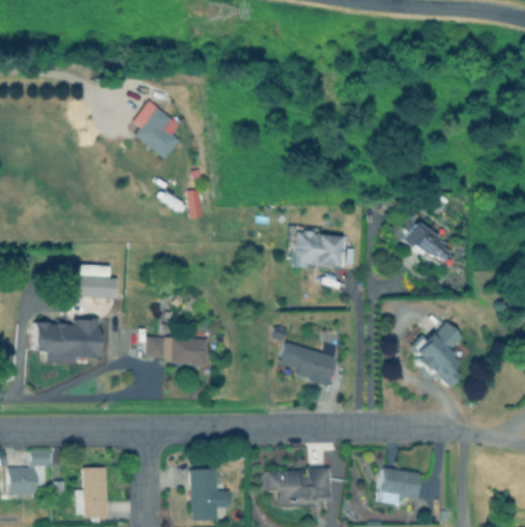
[(179,140),(165,159),(134,135),(139,127),(133,121),(149,100),(179,124),(172,134),(179,140)]
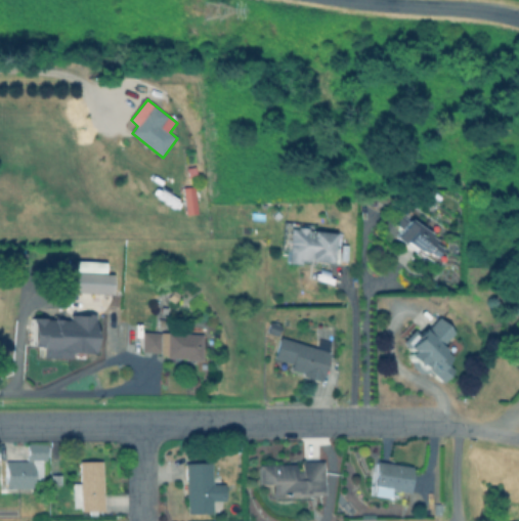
[(200,214),(187,215),(185,188),(198,187),(200,214)]
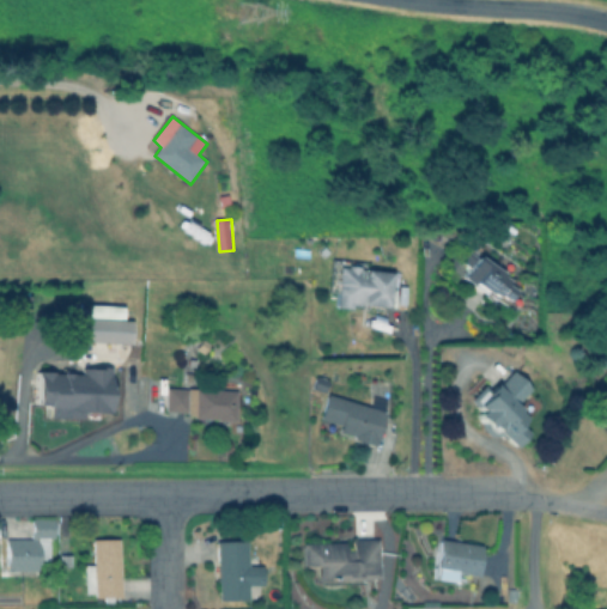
[(471,250),(480,257),(481,256),(505,273),(504,274),(514,280),(516,278),(520,281),(517,285),(526,291),(523,294),(527,297),(516,311),(501,300),(498,303),(490,297),(491,296),(487,292),(486,296),(474,286),(475,285),(466,279),(474,267),(465,260),(471,250)]
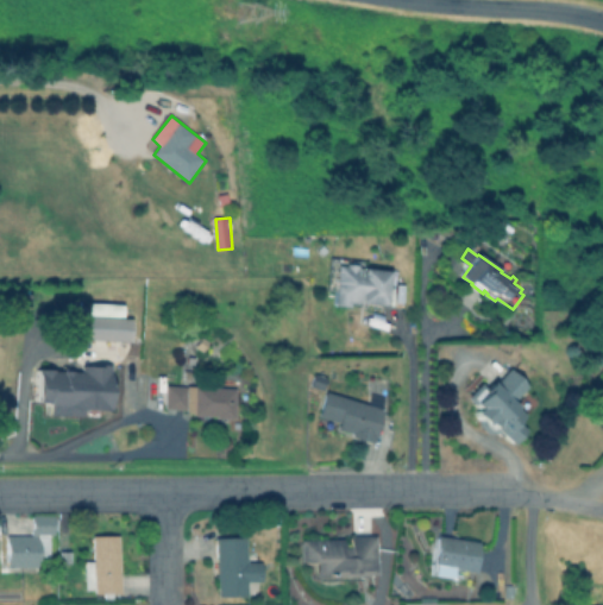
[(400,273),(397,290),(390,290),(388,307),(350,302),(350,308),(333,306),(335,291),(330,291),(333,258),(381,264),(379,270),(393,271),(391,272),(400,273)]
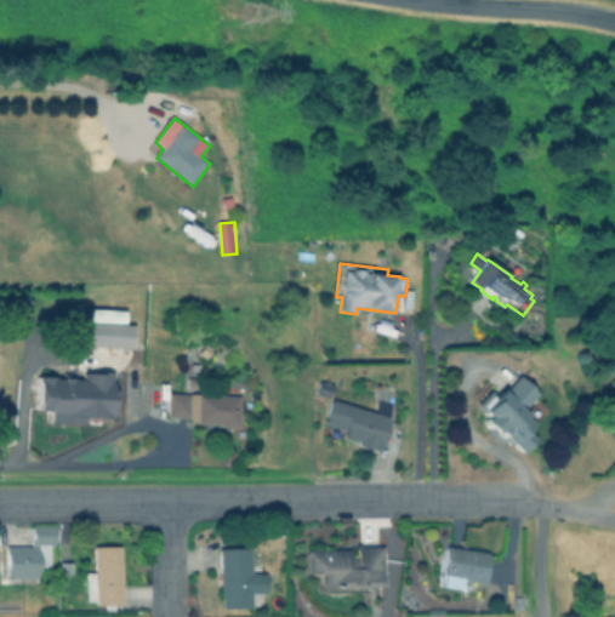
[(137,326),(136,350),(87,347),(89,324),(137,326)]
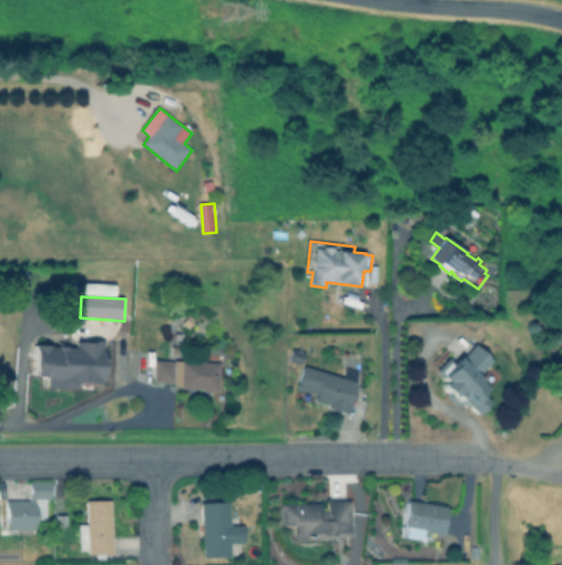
[(198,322),(192,331),(183,324),(190,315),(198,322)]
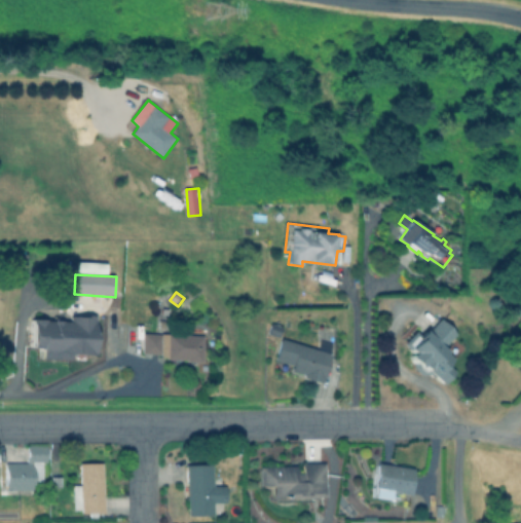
[(99,316),(99,325),(98,325),(96,356),(87,356),(87,361),(72,360),(72,362),(60,362),(60,360),(39,360),(40,348),(31,348),(32,320),(46,321),(46,322),(54,322),(54,321),(64,322),(64,323),(72,323),(72,316),(79,318),(79,315),(99,316)]
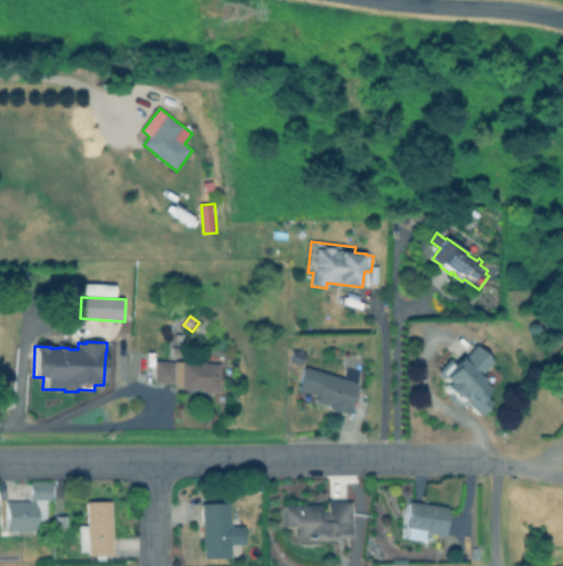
[(479,346),(495,363),(481,377),(493,389),(486,396),(493,403),(480,417),(464,401),(463,404),(462,403),(461,404),(458,404),(452,398),(452,397),(443,387),(446,384),(436,374),(451,359),(455,363),(461,357),(464,360),(479,346)]
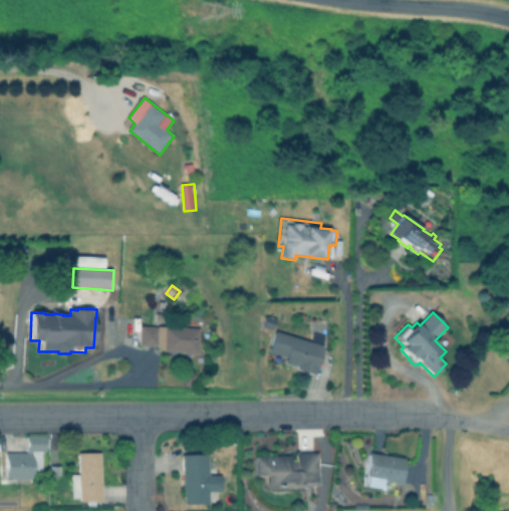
[(269,316),(277,319),(274,330),(263,327),(267,317),(269,317),(269,316)]
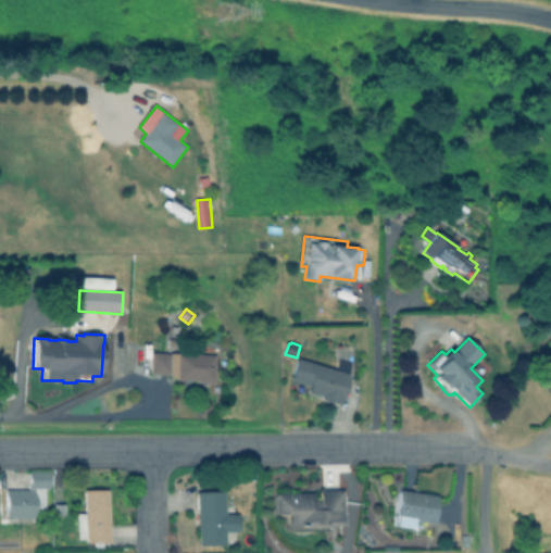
[(153,353),(218,356),(216,384),(200,384),(200,381),(178,380),(170,376),(152,375),(152,368),(143,368),(145,354),(153,354),(153,353)]
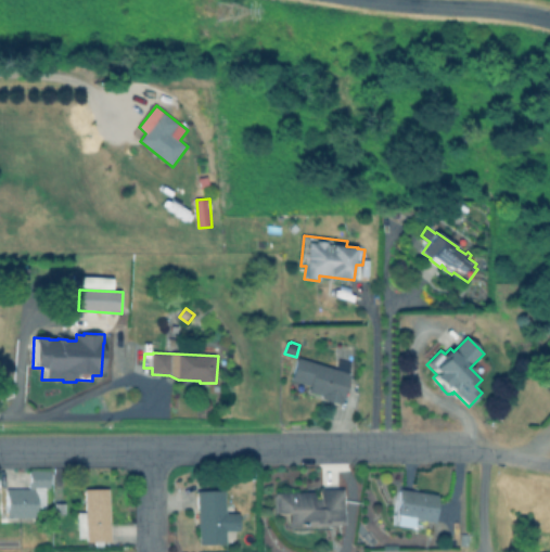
[(299,358),(339,370),(341,361),(354,364),(350,374),(352,374),(343,406),(322,399),(323,396),(309,393),(310,387),(292,382),(299,358)]
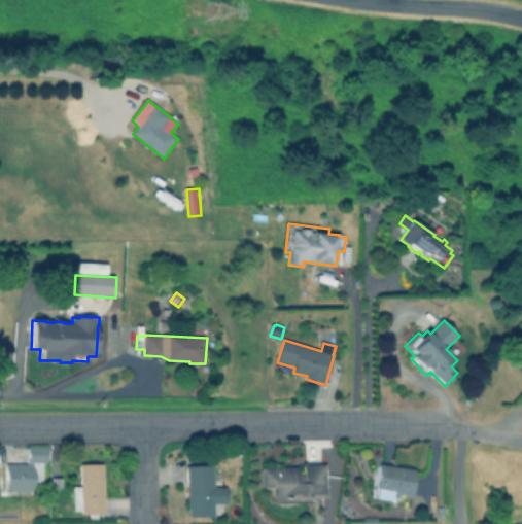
[(35,492),(7,493),(6,465),(30,464),(30,449),(49,448),(50,464),(45,464),(45,486),(35,486),(35,492)]
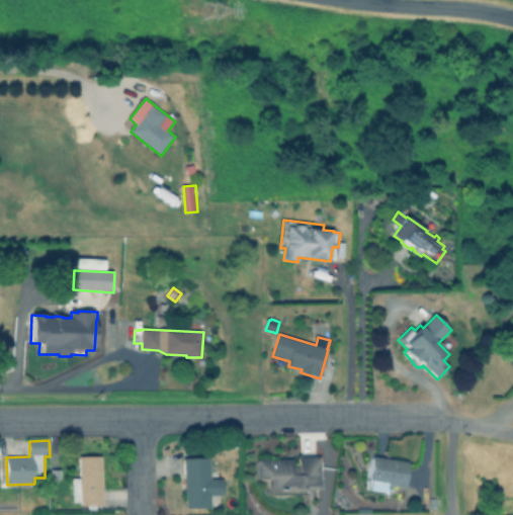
[(103,457),(104,506),(97,506),(97,511),(90,511),(90,506),(81,506),(81,503),(73,504),(73,479),(81,479),(81,457),(103,457)]
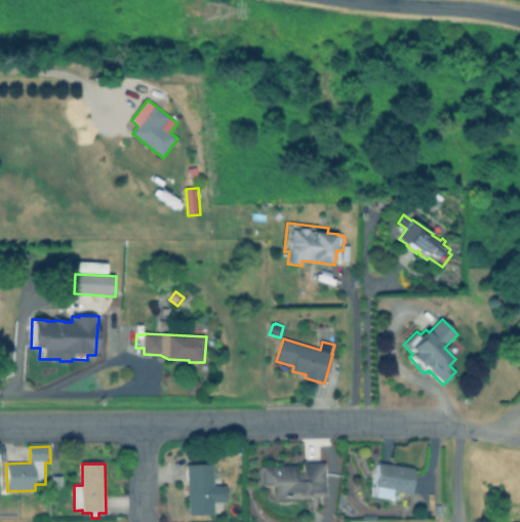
[(326,464),(327,497),(324,497),(324,502),(305,502),(301,505),(298,502),(289,502),(286,505),(281,505),(278,504),(278,503),(276,503),(272,499),(271,486),(258,487),(258,468),(297,467),(298,473),(303,473),(303,464),(326,464)]
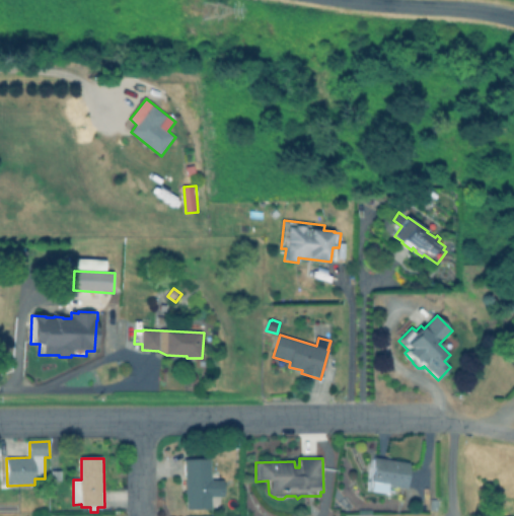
[(410,463),(406,489),(396,488),(395,489),(387,488),(386,494),(370,492),(371,484),(370,483),(374,458),(410,463)]
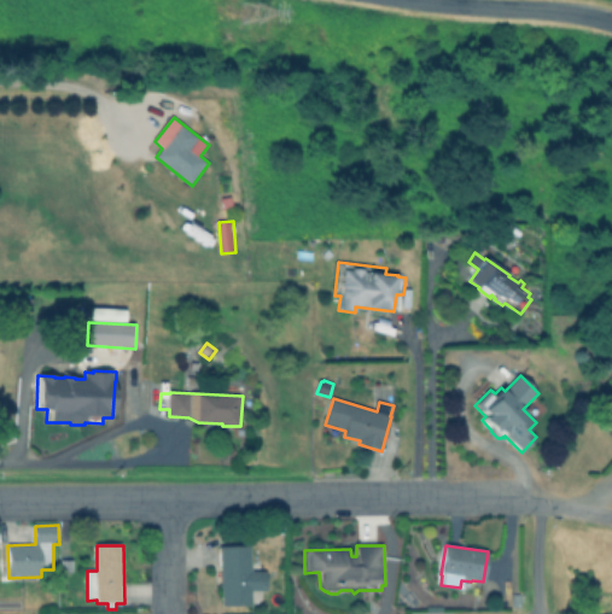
[(268,572),(268,592),(254,592),(254,607),(223,607),(223,589),(221,589),(221,548),(254,548),(254,572),(268,572)]
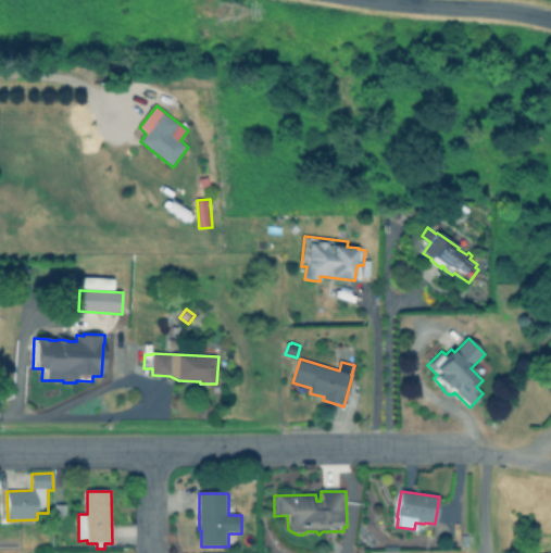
[(66,505),(66,516),(57,516),(57,505),(66,505)]
